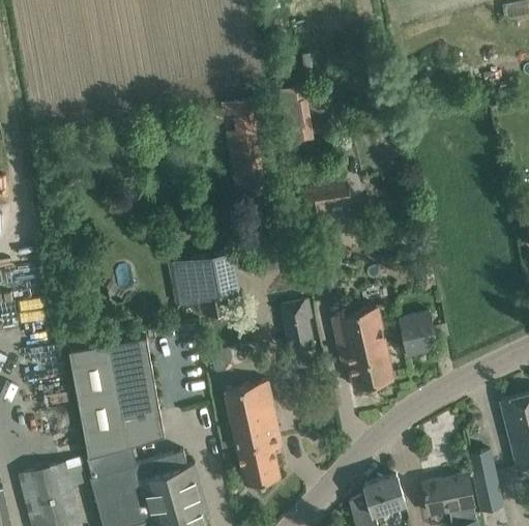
[(526,3),(501,7),(505,26),(528,22),(528,16),(526,3)]
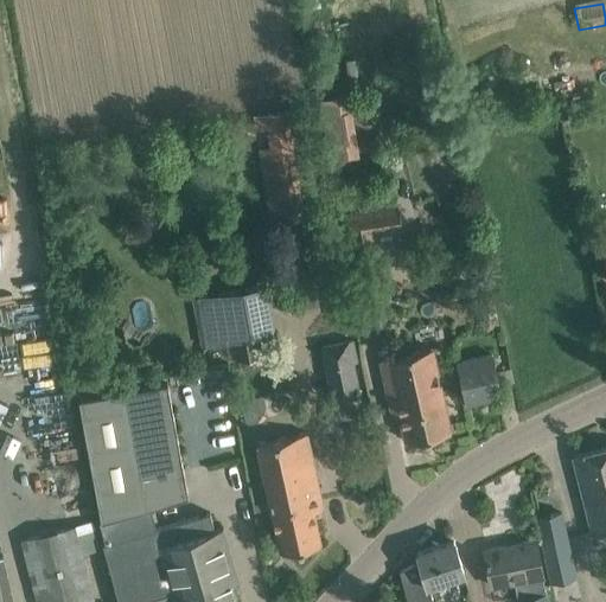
[(253,121),(255,136),(267,134),(269,151),(257,153),(269,229),(305,223),(287,116),(253,121)]
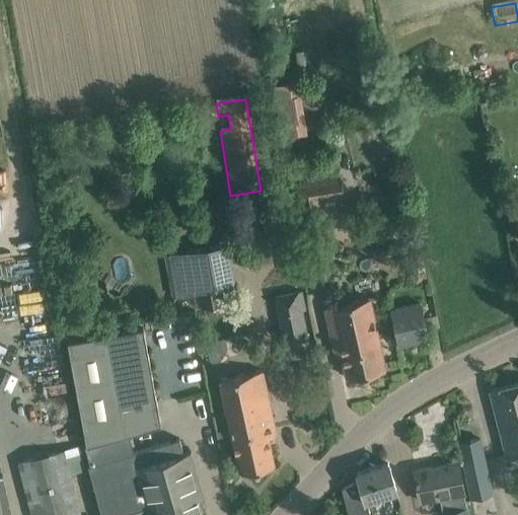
[(293,186),(302,237),(328,232),(323,204),(344,201),(340,177),(293,186)]
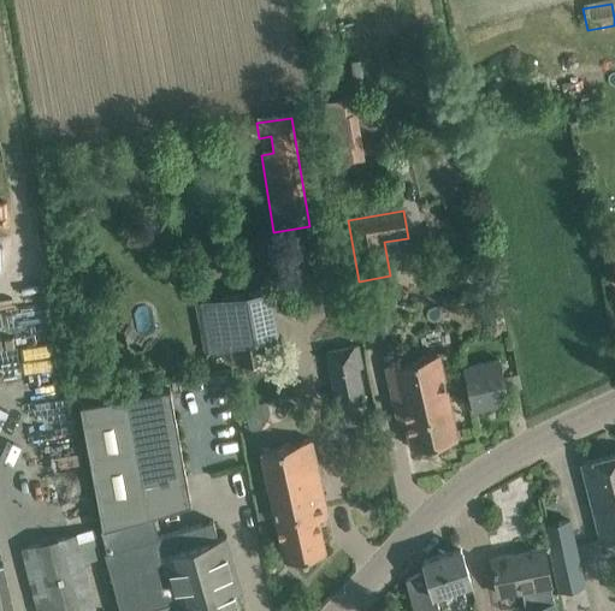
[(203,355),(235,350),(238,371),(270,366),(266,344),(279,343),(271,295),(196,307),(203,355)]
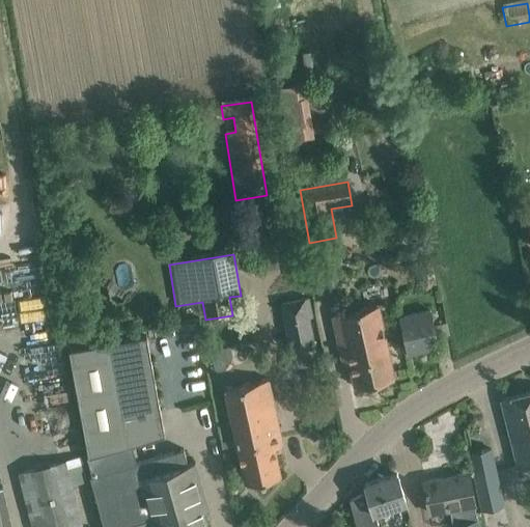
[(439,289),(426,292),(429,304),(441,302),(439,289)]
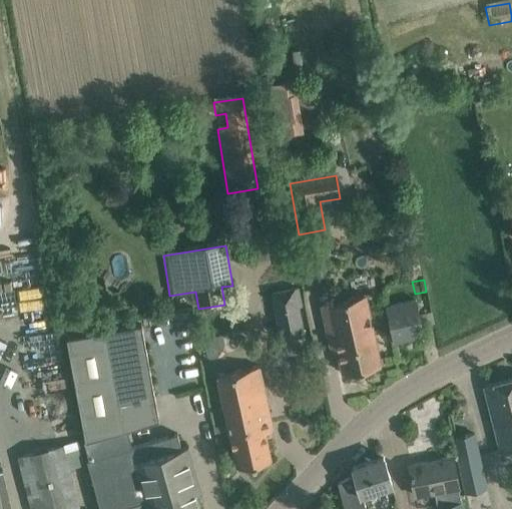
[(299,290),(295,291),(272,296),(282,344),(305,339),(299,310),(303,309),(299,290)]
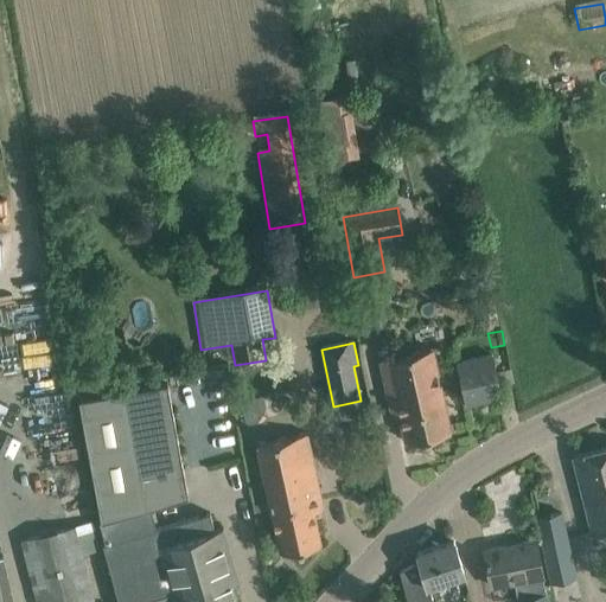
[(400,411),(407,443),(407,446),(451,435),(446,412),(431,350),(381,362),(393,412),(400,411)]
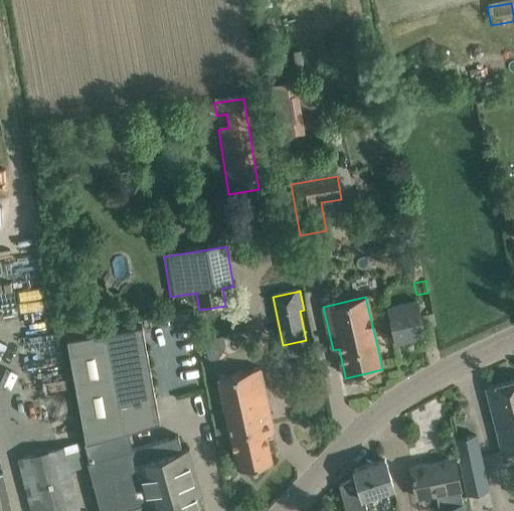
[(426,340),(421,321),(418,306),(389,312),(392,327),(396,347),(397,347),(397,343),(410,340),(410,344),(426,340)]
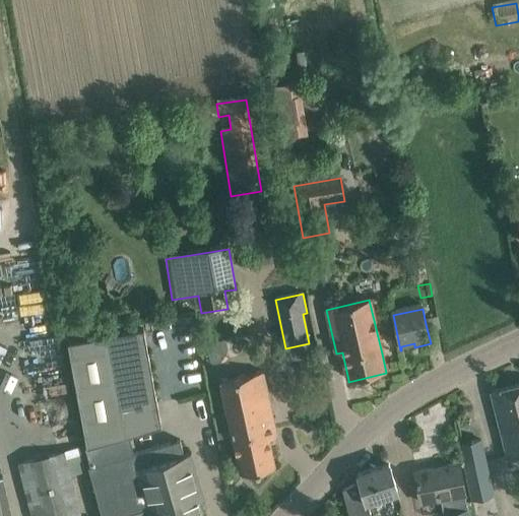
[(193,458),(186,460),(182,445),(136,457),(131,438),(160,429),(143,332),(67,345),(71,366),(86,451),(90,468),(88,468),(100,510),(101,515),(202,515),(199,503),(205,502),(199,482),(193,458)]
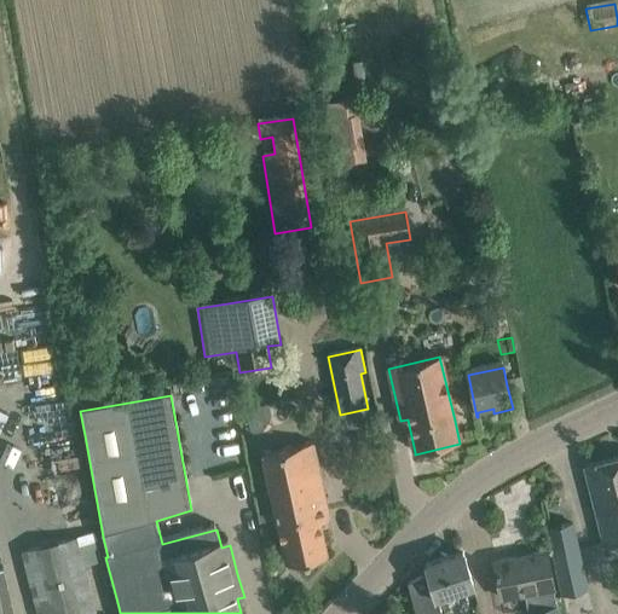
[(330,522),(325,499),(312,446),(263,457),(283,543),(288,567),(328,559),(321,525),(330,522)]
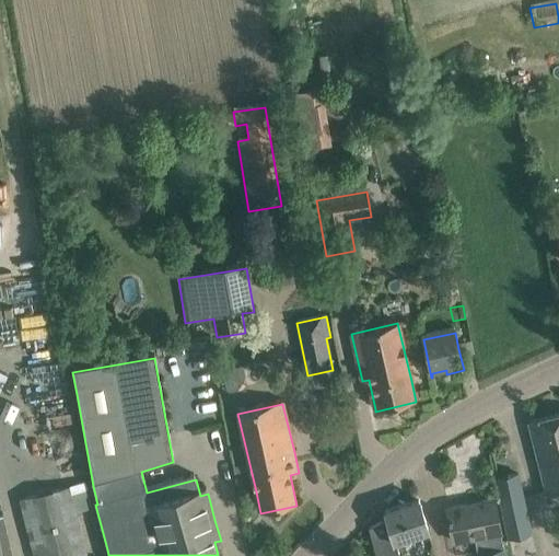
[(558,416),(530,425),(535,446),(550,495),(558,491),(558,416)]
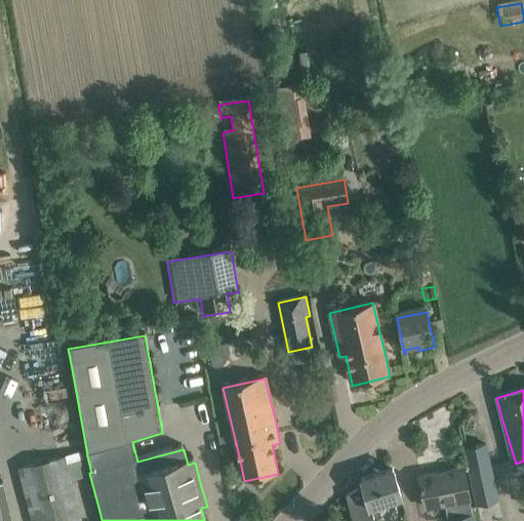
[(496,504),(490,468),(486,447),(465,451),(475,508),(496,504)]
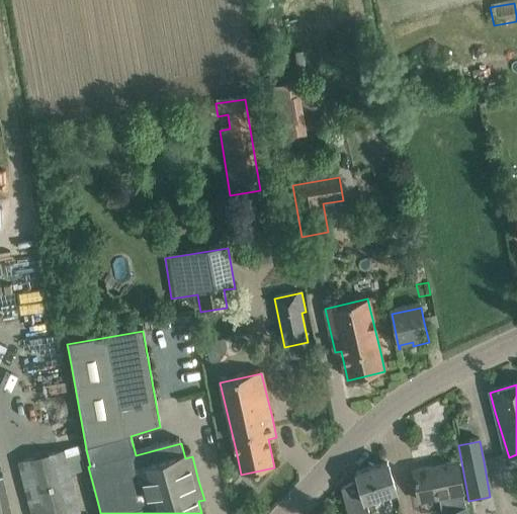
[(79,448),(18,464),(31,513),(81,513),(70,474),(70,469),(83,466),(79,448)]
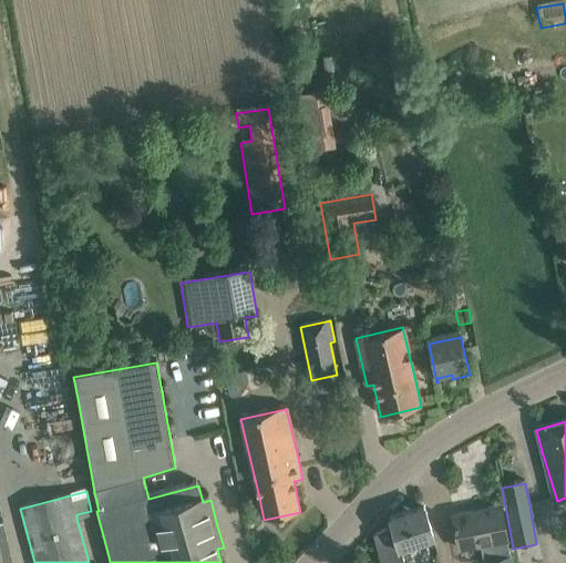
[(374,538),(380,562),(403,562),(401,550),(433,541),(424,509),(390,520),(393,529),(374,538)]
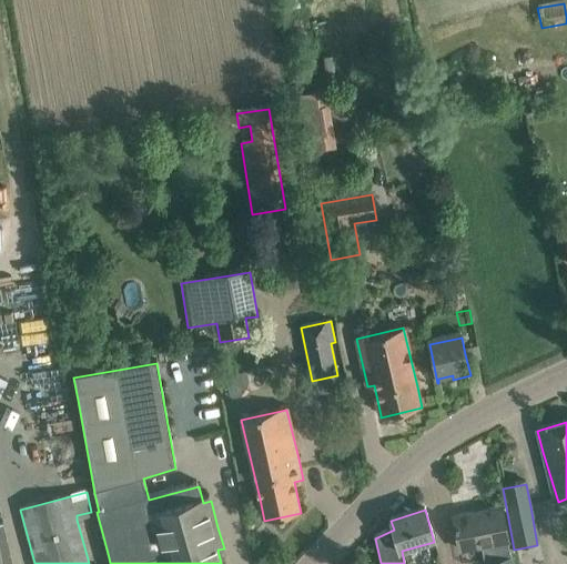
[(487,549),(490,563),(496,563),(512,560),(502,510),(487,512),(487,514),(475,516),(474,514),(454,519),(461,553),(487,549)]
